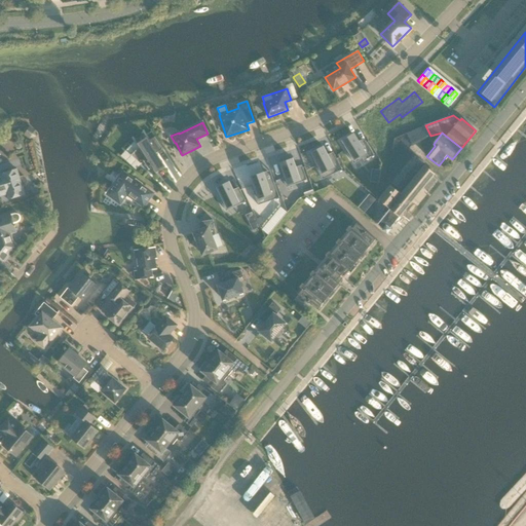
[(408,150),(413,146),(407,134),(395,141),(408,150)]
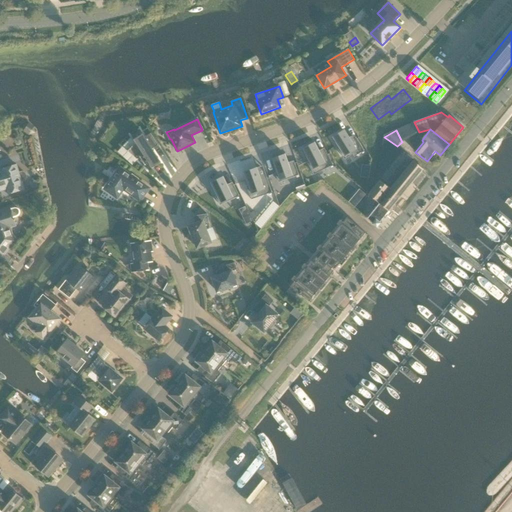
[(339,132),(330,138),(338,150),(335,151),(339,157),(351,150),(352,151),(357,148),(351,138),(346,142),(339,132)]
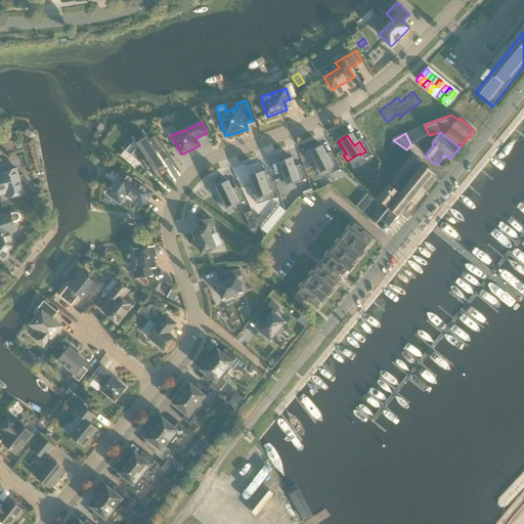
[(153,167),(156,173),(165,167),(156,153),(162,148),(154,137),(148,140),(146,137),(137,143),(139,146),(131,155),(130,154),(130,155),(140,164),(141,164),(140,163),(143,162),(148,170),(153,167)]
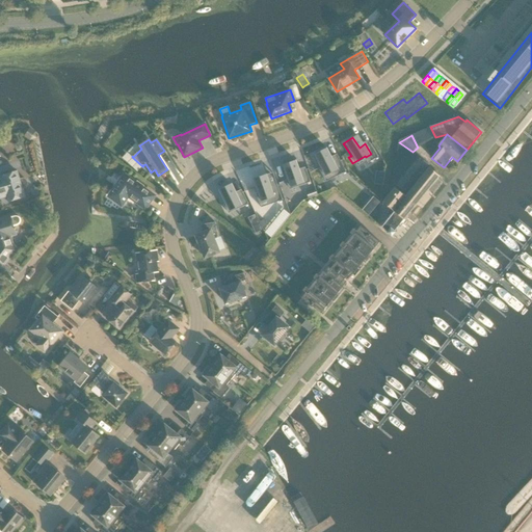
[(429,165),(413,152),(399,142),(394,182),(406,193),(429,165)]
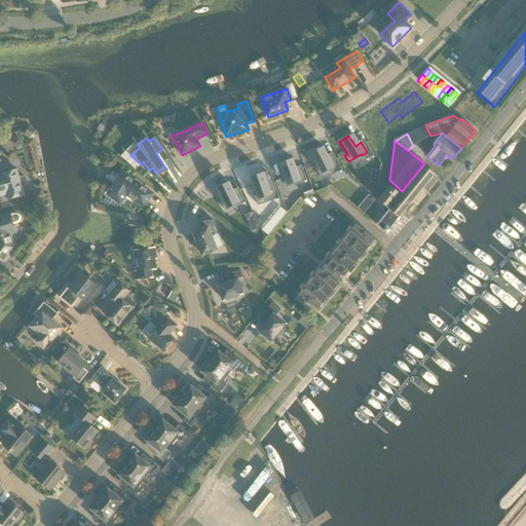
[(321,148),(310,152),(316,165),(313,166),(316,174),(330,167),(330,170),(336,166),(331,156),(326,159),(321,148)]
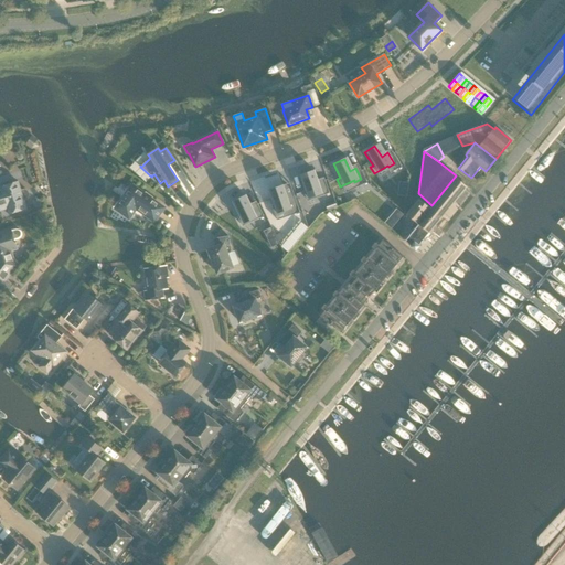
[(311,170),(299,174),(305,189),(302,190),(306,198),(319,192),(320,193),(327,191),(322,180),(316,182),(311,170)]
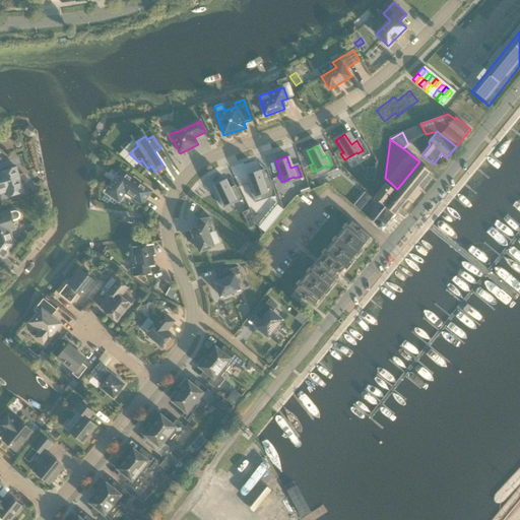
[(395,214),(430,172),(420,164),(397,192),(387,183),(375,198),(381,203),(379,215),(373,222),(379,226),(378,228),(383,232),(387,226),(386,225),(394,214),(395,214)]
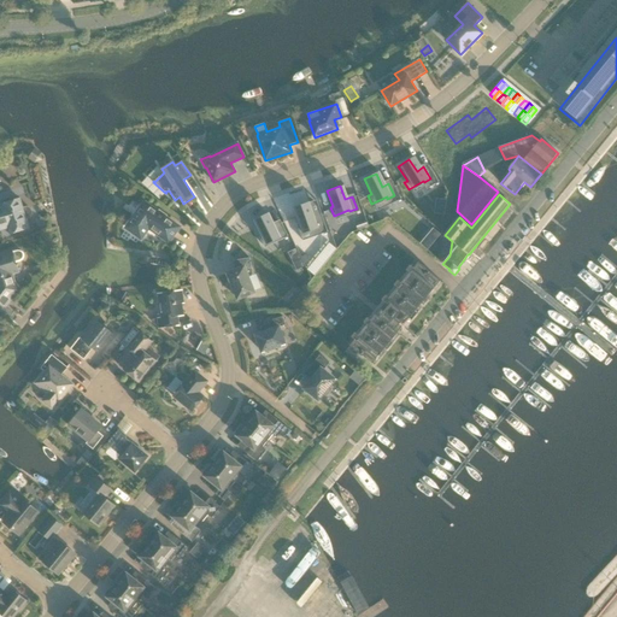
[(28,207),(23,209),(19,199),(1,205),(1,206),(0,206),(0,229),(9,228),(11,234),(29,228),(25,218),(30,217),(33,213),(30,209),(28,207)]
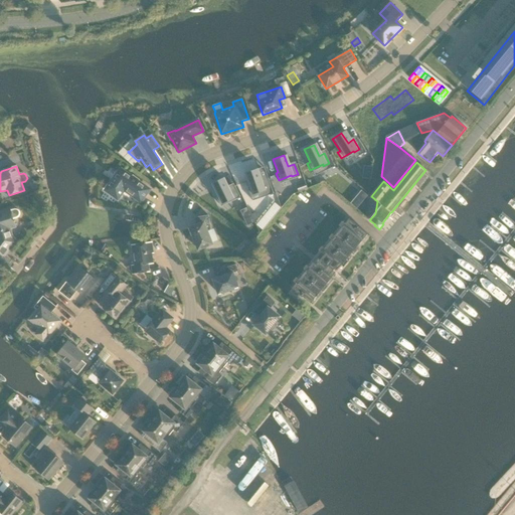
[(149,190),(121,169),(106,190),(118,199),(124,190),(141,201),(149,190)]
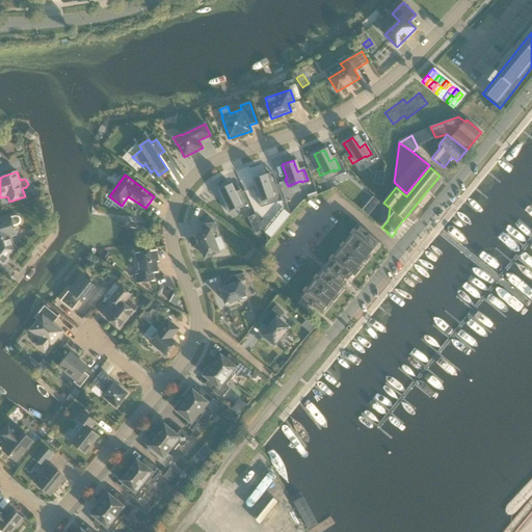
[(265,175),(254,179),(259,192),(257,193),(259,201),(272,195),(273,197),(280,194),(275,184),(269,186),(265,175)]
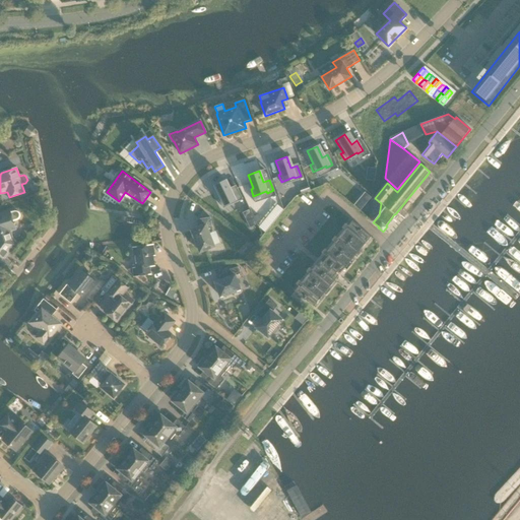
[(225,180),(215,185),(222,198),(220,199),(223,205),(236,198),(237,200),(243,197),(237,187),(232,190),(225,180)]
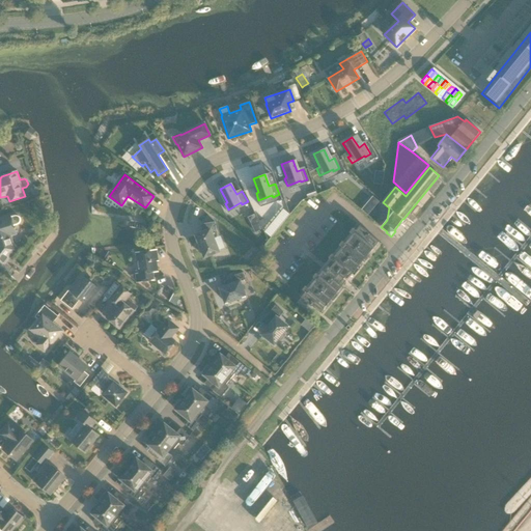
[(380,201),(372,196),(370,200),(376,205),(380,201)]
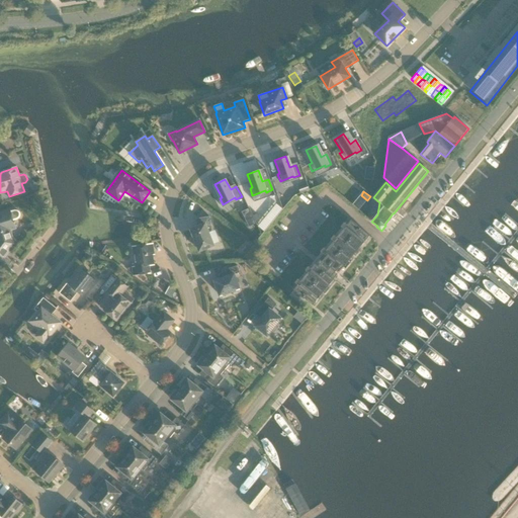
[(249,208),(242,212),(246,220),(252,217),(249,208)]
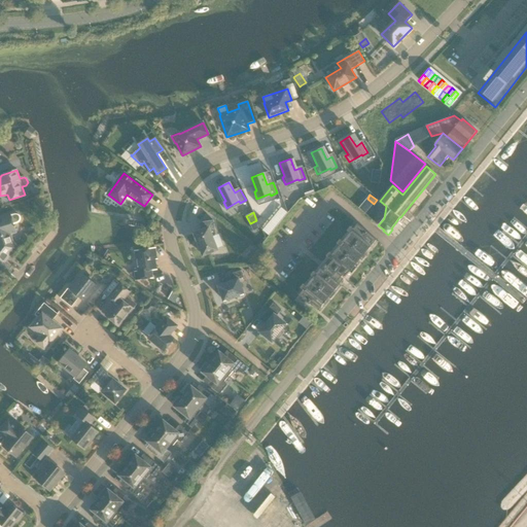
[(19,214),(16,214),(14,214),(10,215),(10,214),(0,217),(0,261),(2,265),(12,250),(8,235),(16,233),(13,224),(18,223),(19,222),(21,220),(21,219),(21,217),(20,215),(19,214)]
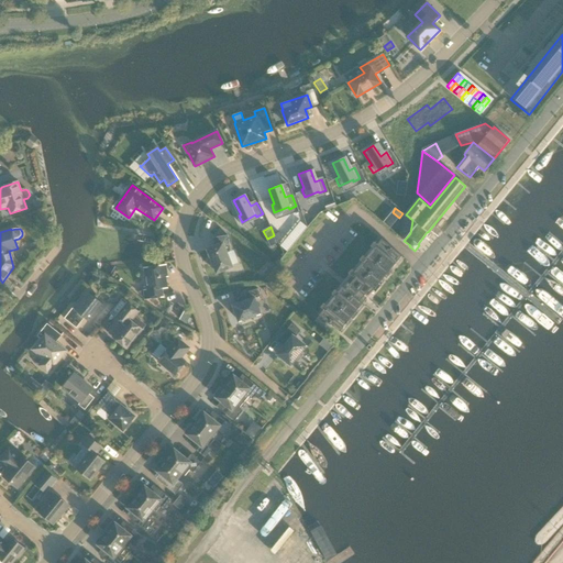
[(214,247),(208,250),(217,273),(232,267),(227,252),(231,251),(228,235),(212,238),(214,247)]
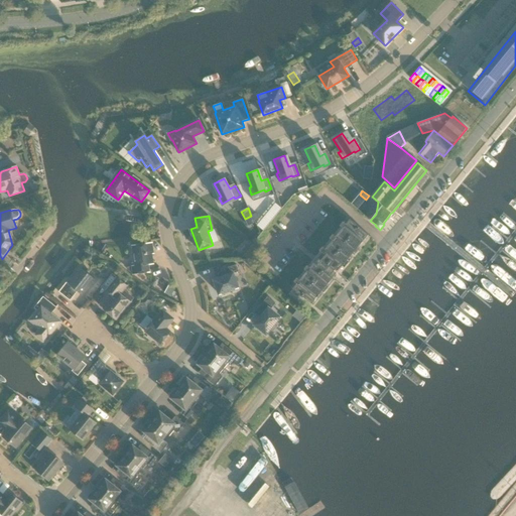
[(435,216),(429,223),(452,241),(458,234),(435,216)]
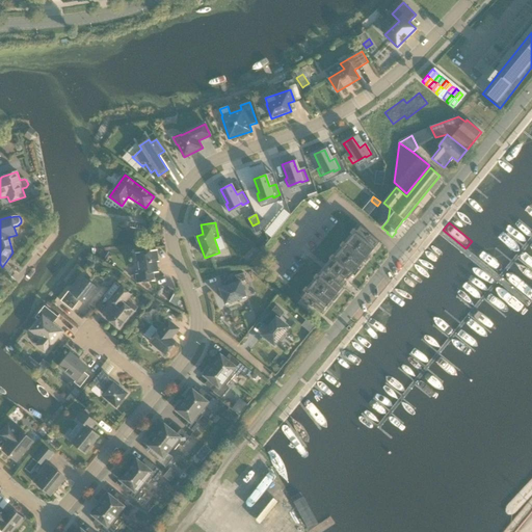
[(348,282),(358,268),(380,242),(361,227),(329,266),(331,268),(327,273),(324,271),(302,297),(322,313),(344,287),(341,285),(345,278),(348,282)]
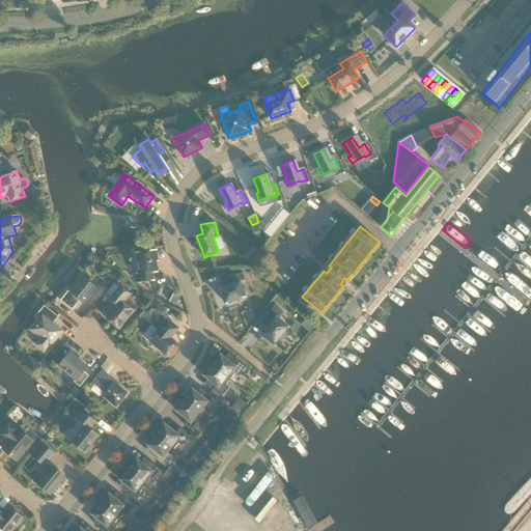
[(480,248),(474,255),(498,274),(504,267),(480,248)]
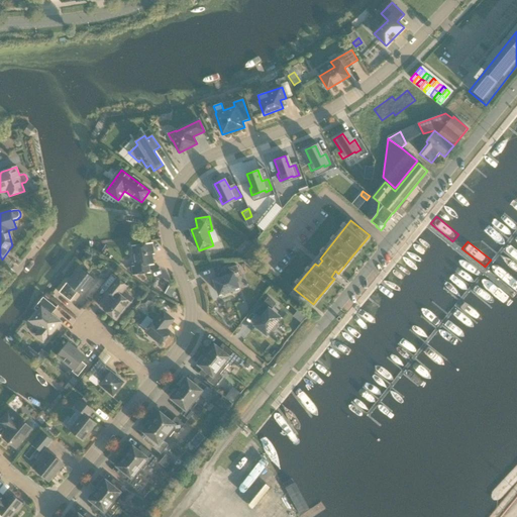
[(132,267),(133,275),(150,273),(149,265),(153,265),(152,254),(154,253),(152,243),(132,246),(133,246),(136,267),(132,267)]
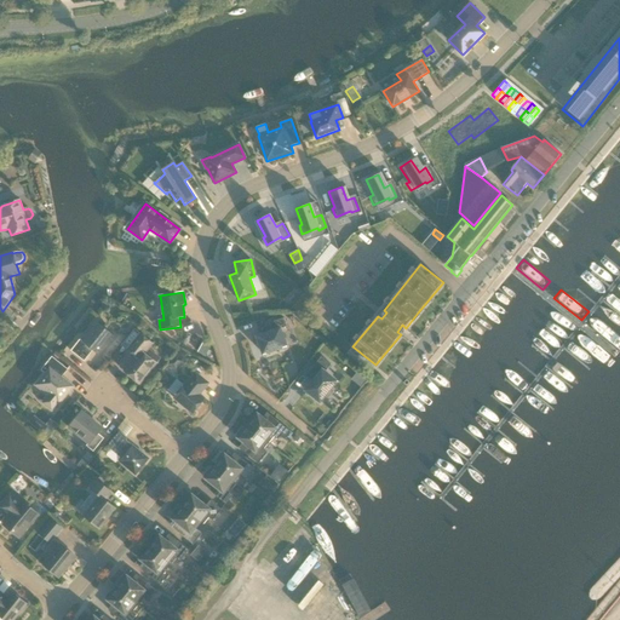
[(309,311),(303,306),(298,313),(303,317),(309,311)]
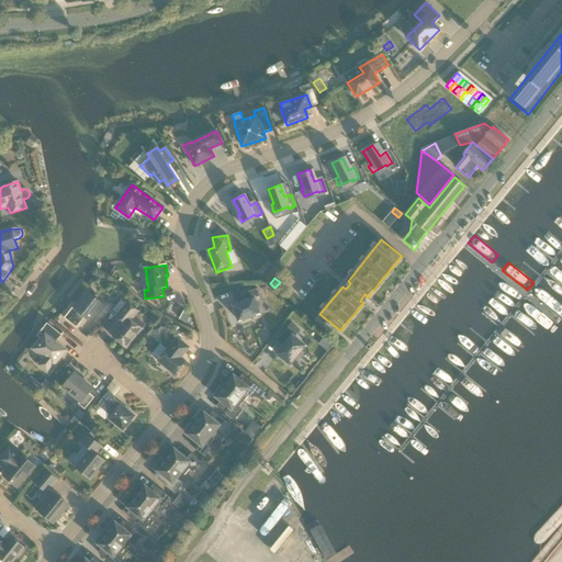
[(261,295),(258,288),(246,292),(248,300),(233,305),(239,321),(260,313),(255,298),(261,295)]
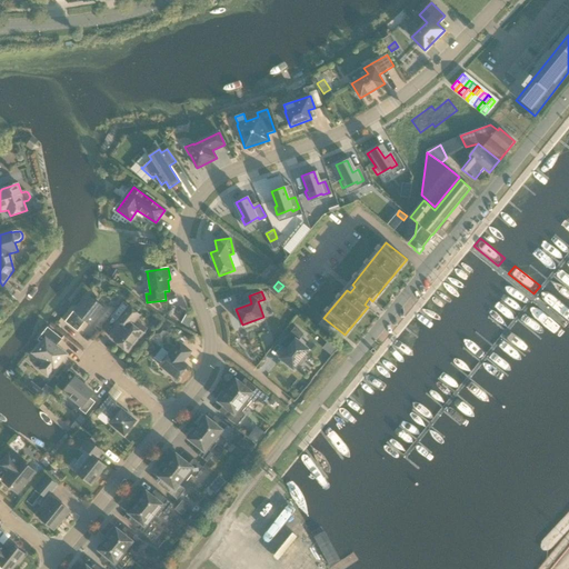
[(86,321),(90,326),(105,308),(90,297),(89,297),(91,298),(78,315),(77,313),(76,313),(73,311),(66,322),(78,331),(86,321)]
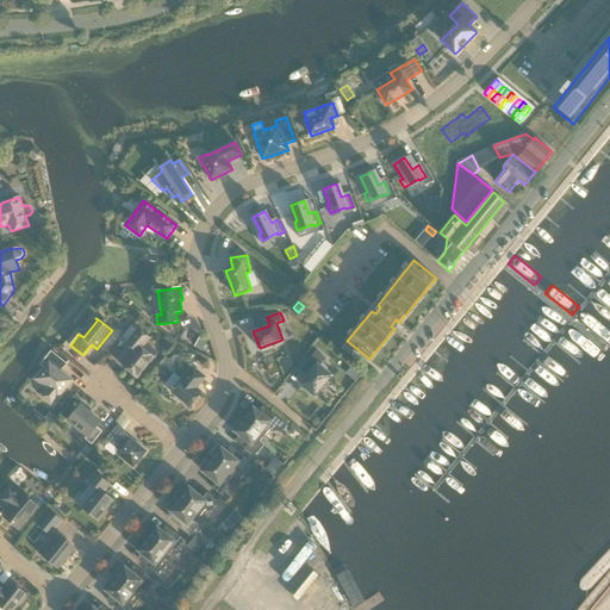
[(123,365),(138,378),(154,358),(142,348),(150,338),(138,329),(125,344),(134,352),(123,365)]
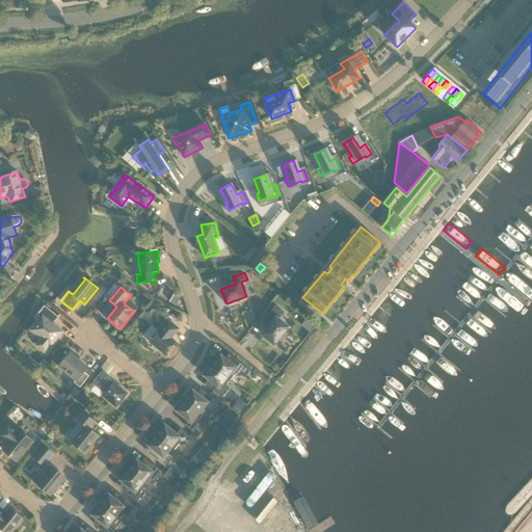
[(169,302),(176,306),(180,297),(174,294),(169,302)]
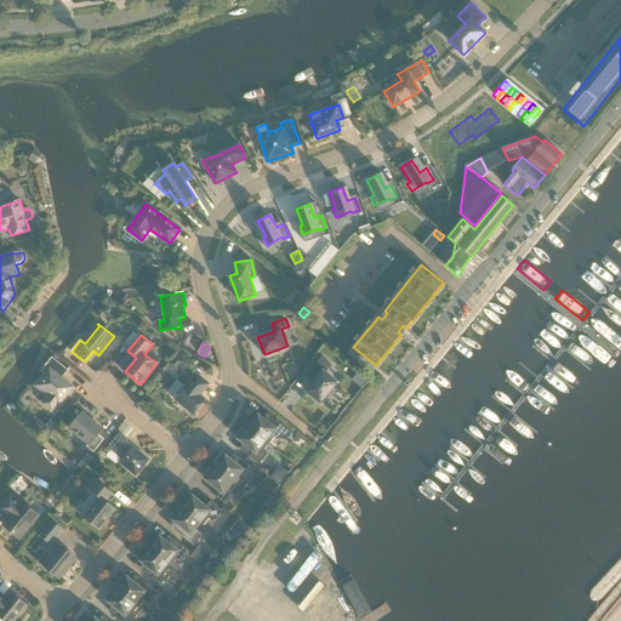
[(169,364),(176,370),(183,360),(176,355),(169,364)]
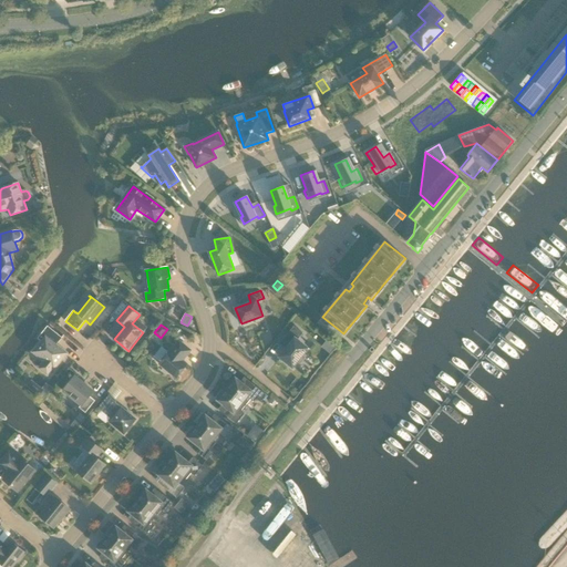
[(52,368),(54,369),(66,353),(53,342),(59,336),(48,327),(38,338),(42,341),(33,352),(45,362),(40,369),(48,374),(52,368)]
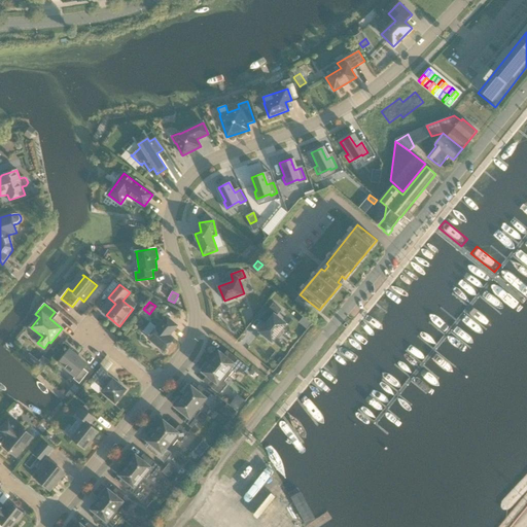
[(271,319),(260,331),(272,342),(276,337),(279,339),(283,332),(281,331),(286,324),(276,317),(282,310),(274,304),(265,314),(271,319)]
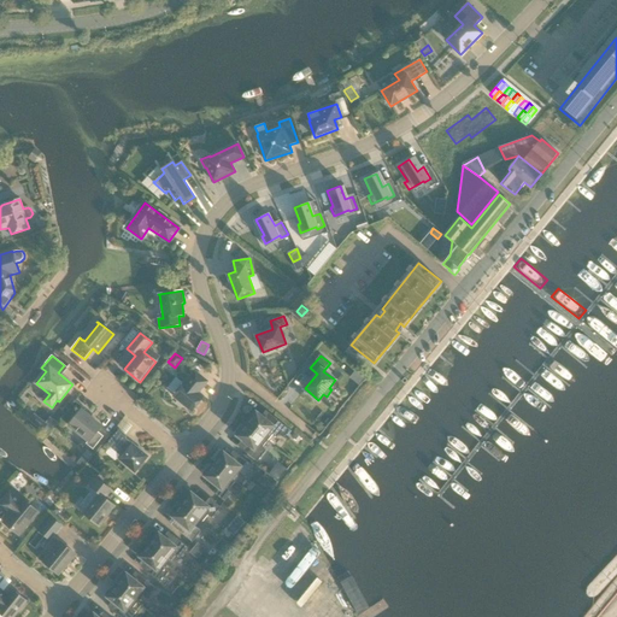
[(169,389),(175,394),(174,395),(192,411),(204,397),(198,393),(207,382),(195,372),(187,383),(184,382),(183,383),(177,378),(169,389)]
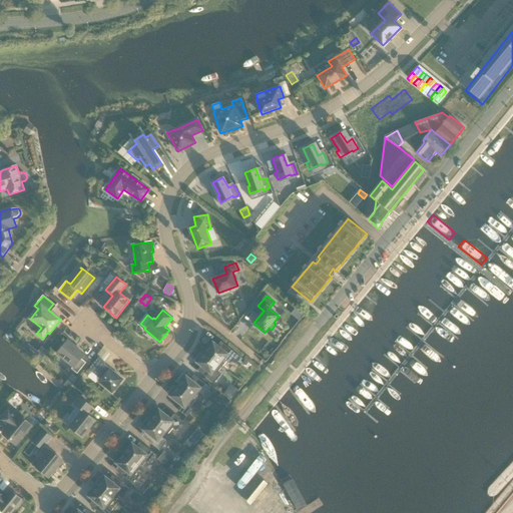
[(84,354),(68,341),(57,354),(73,367),(71,369),(77,374),(86,363),(80,358),(84,354)]
